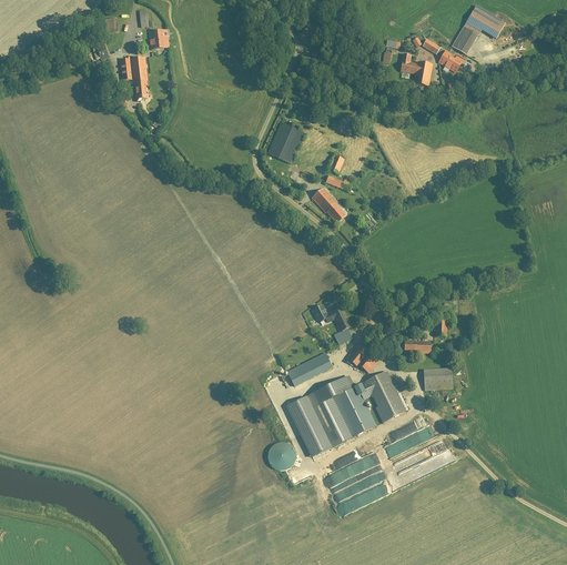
[(506,22),(476,4),(466,21),(497,39),(506,22)]
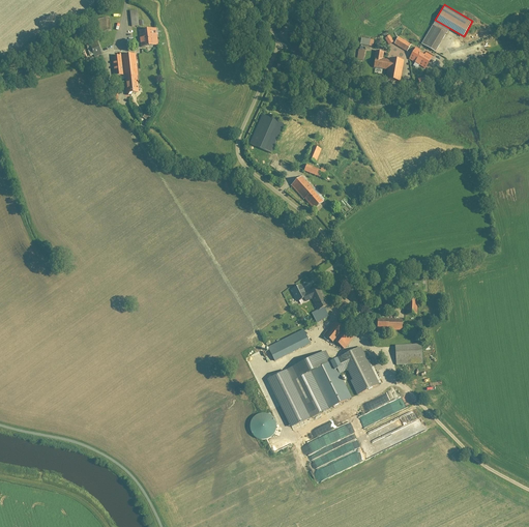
[(137,8),(130,9),(131,24),(139,24),(137,8)]
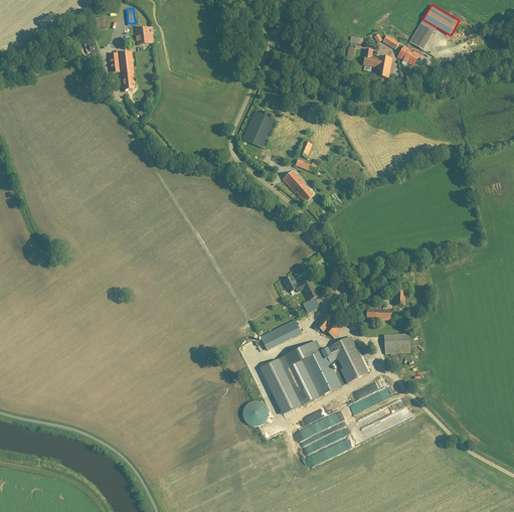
[(108,27),(107,11),(96,12),(97,28),(108,27)]
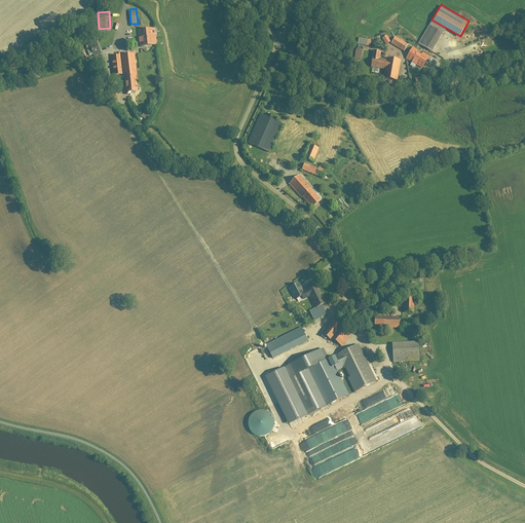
[(423,67),(443,32),(428,24),(409,59),(423,67)]
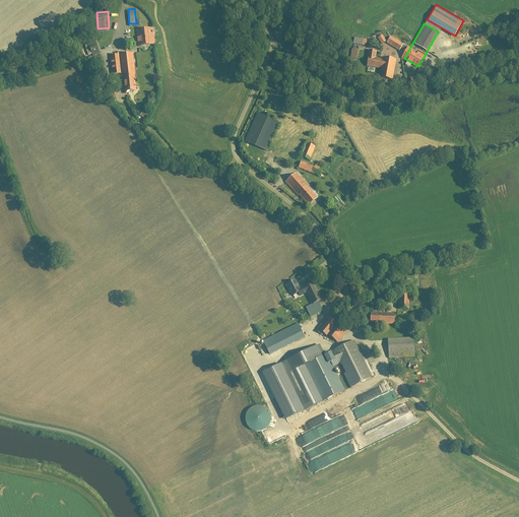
[(155,42),(153,25),(136,27),(138,44),(155,42)]
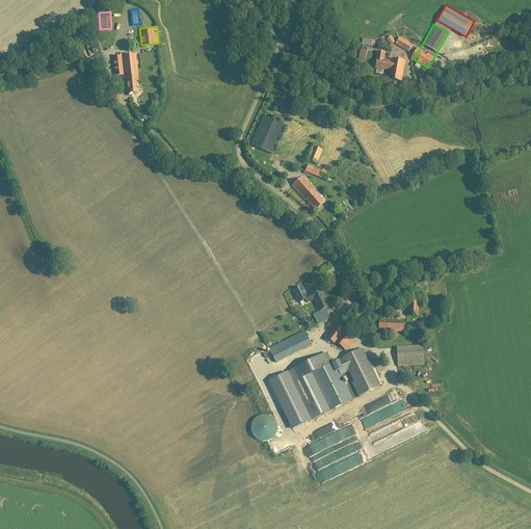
[(392,34),(387,37),(391,44),(396,40),(392,34)]
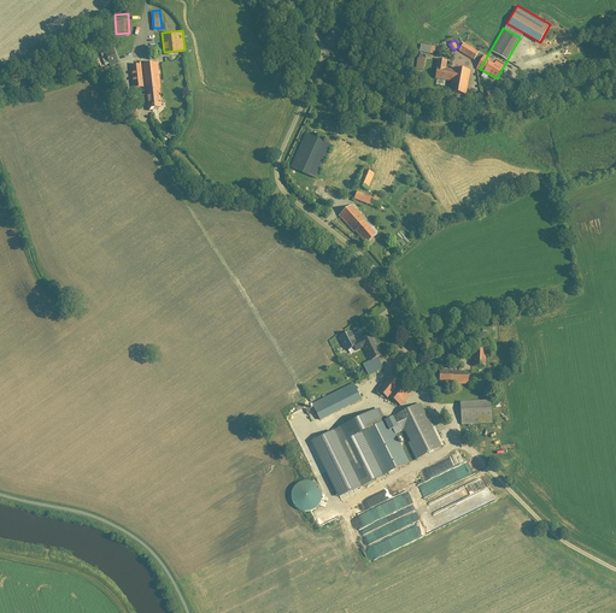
[(459,48),(476,58),(481,48),(464,40),(459,48)]
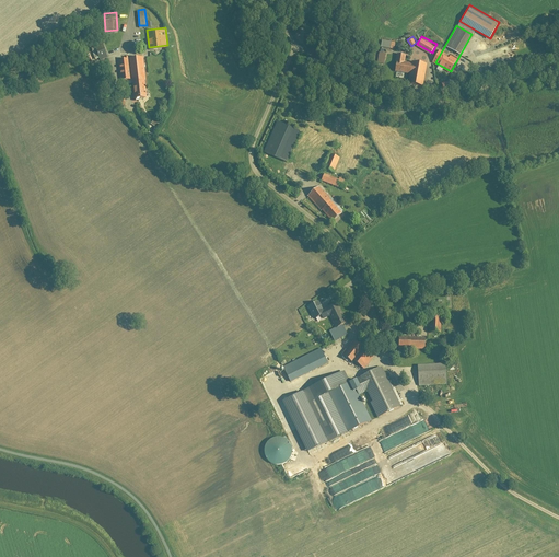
[(96,48),(101,58),(107,55),(103,45),(96,48)]
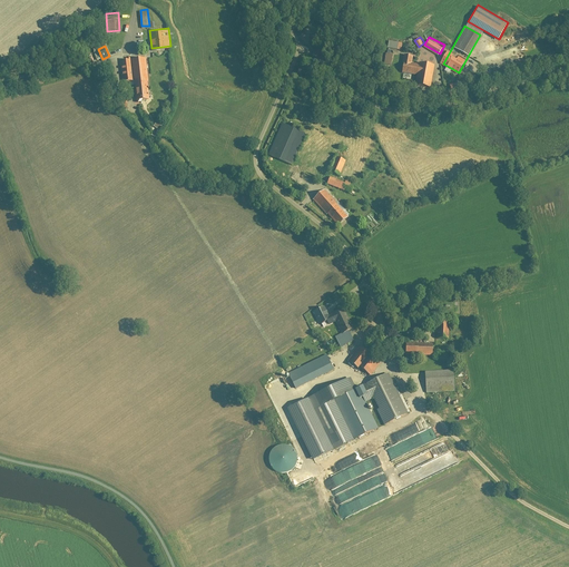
[(412,54),(405,52),(402,70),(419,74),(417,82),(431,85),(435,64),(411,59),(412,54)]
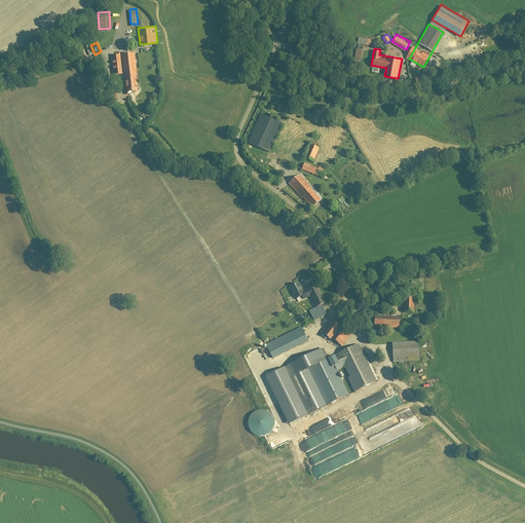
[(139,89),(135,51),(112,54),(114,74),(123,73),(125,91),(139,89)]
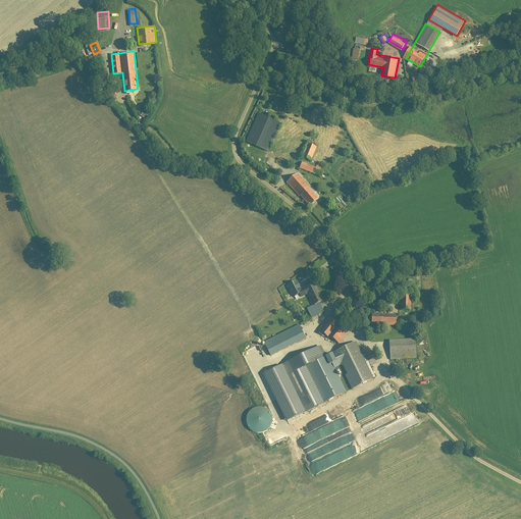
[(279,121),(258,112),(246,141),(267,150),(279,121)]
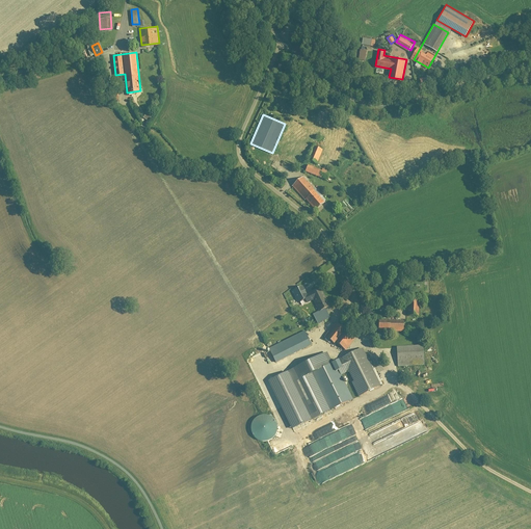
[(322,148),(314,144),(308,158),(317,162),(322,148)]
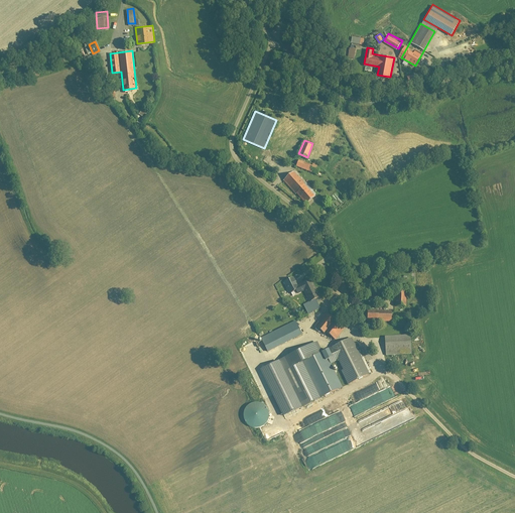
[(301,159),(298,165),(316,172),(319,166),(301,159)]
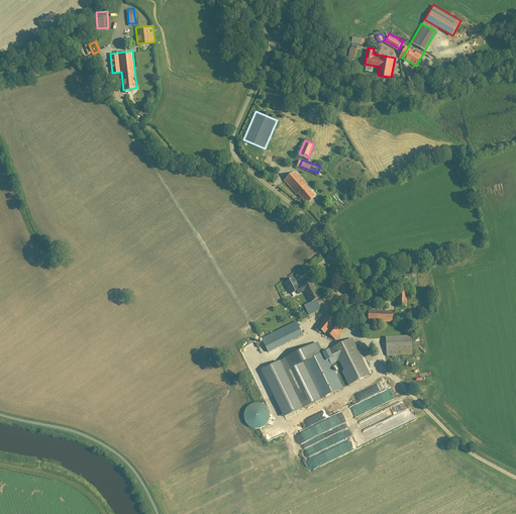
[(294,171),(284,180),(306,203),(315,194),(294,171)]
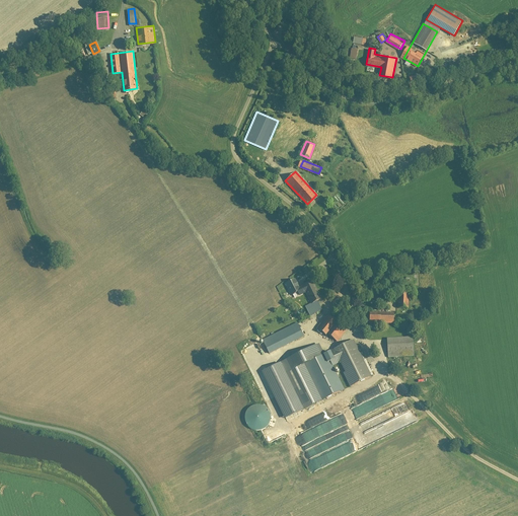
[(320,308),(307,281),(301,284),(311,303),(306,305),(310,313),(320,308)]
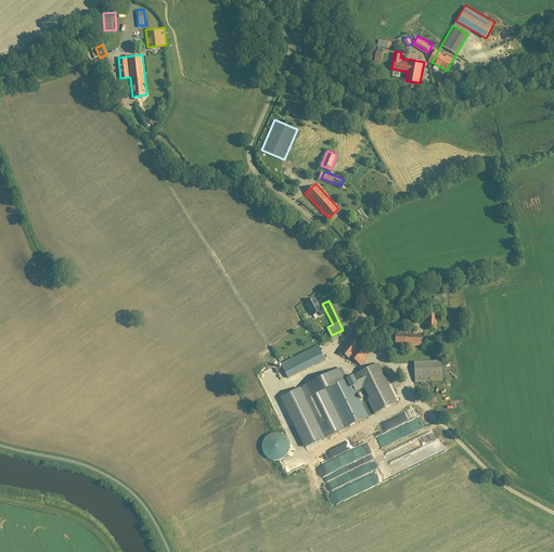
[(427,312),(426,328),(438,329),(439,312),(427,312)]
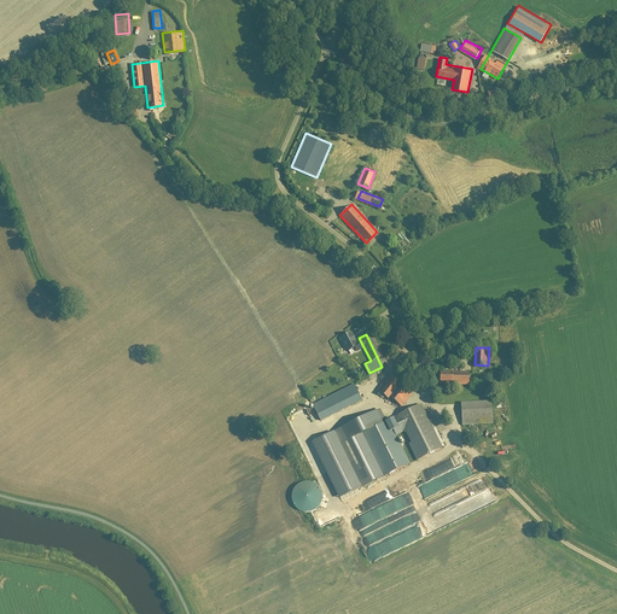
[(441,370),(440,382),(470,384),(471,372),(441,370)]
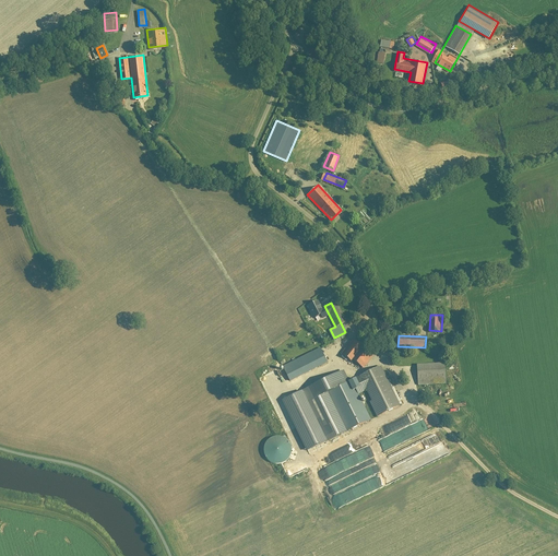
[(353,336),(342,352),(364,367),(375,353),(353,336)]
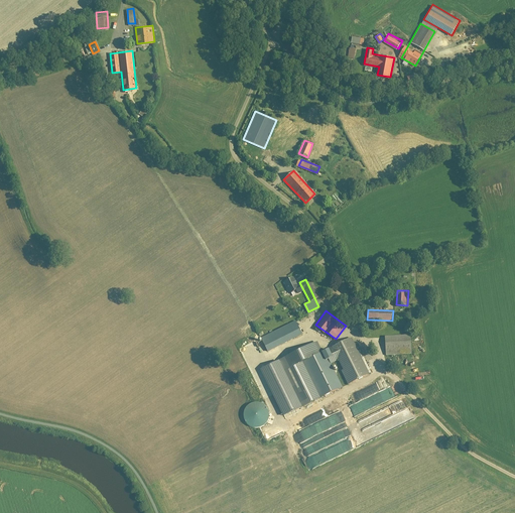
[(261,337),(268,350),(302,334),(295,319),(261,337)]
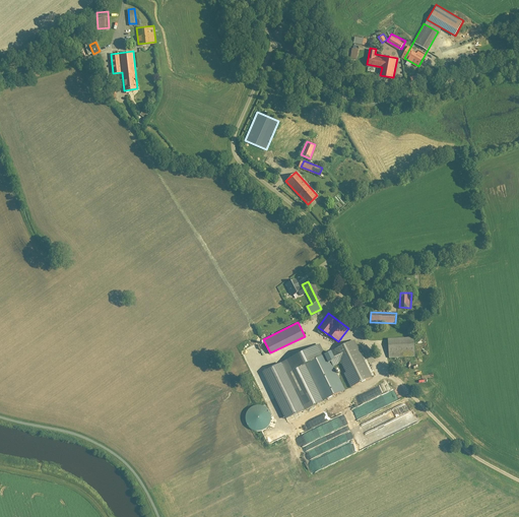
[(413,336),(387,339),(389,359),(415,356),(413,336)]
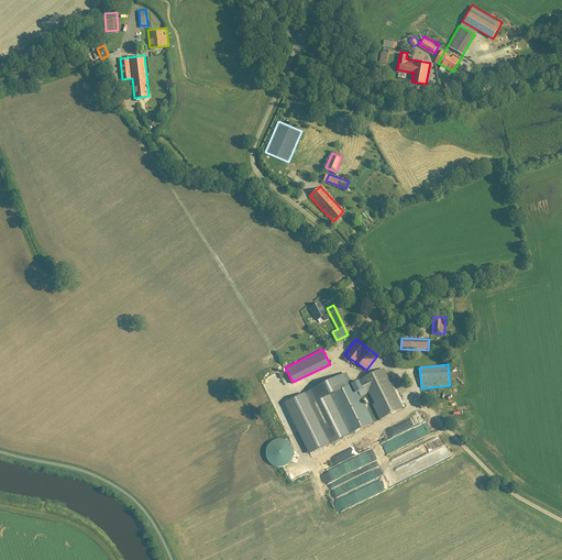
[(302,393),(329,445),(374,421),(361,395),(366,393),(379,418),(404,406),(384,368),(352,384),(345,371),(302,393)]
